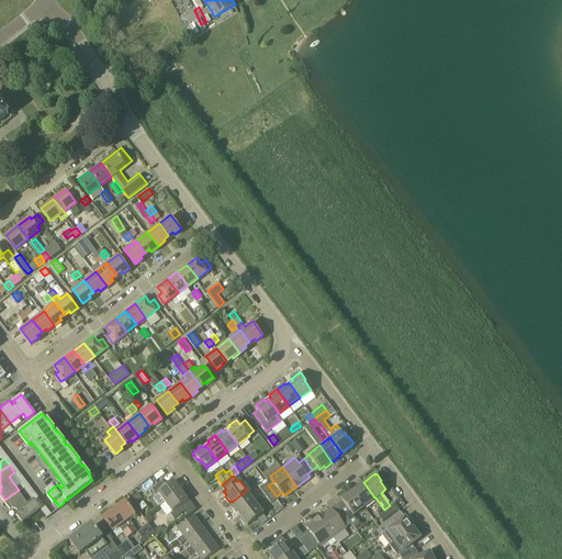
[(166,500),(181,488),(173,478),(167,483),(163,478),(152,487),(156,492),(158,490),(158,491),(154,494),(154,498),(159,503),(161,503),(166,500)]
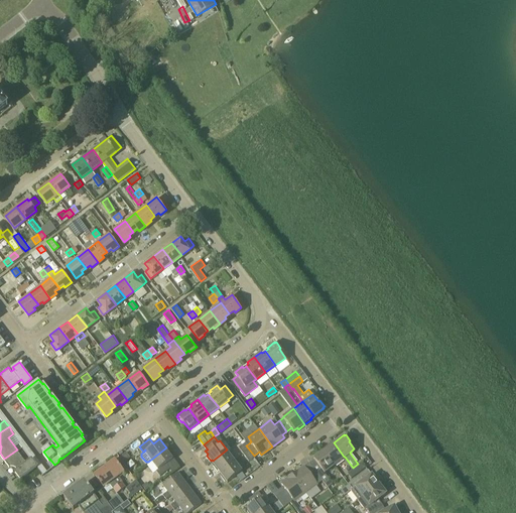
[(246,445),(249,443),(246,440),(239,445),(241,449),(246,445)]
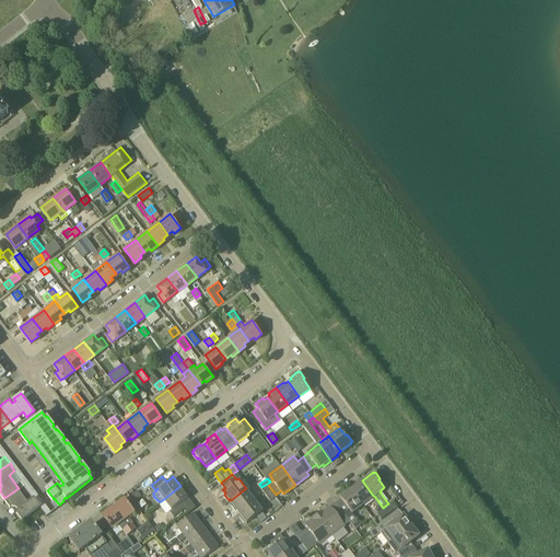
[(363,503),(373,496),(362,480),(359,483),(358,482),(350,486),(363,503)]
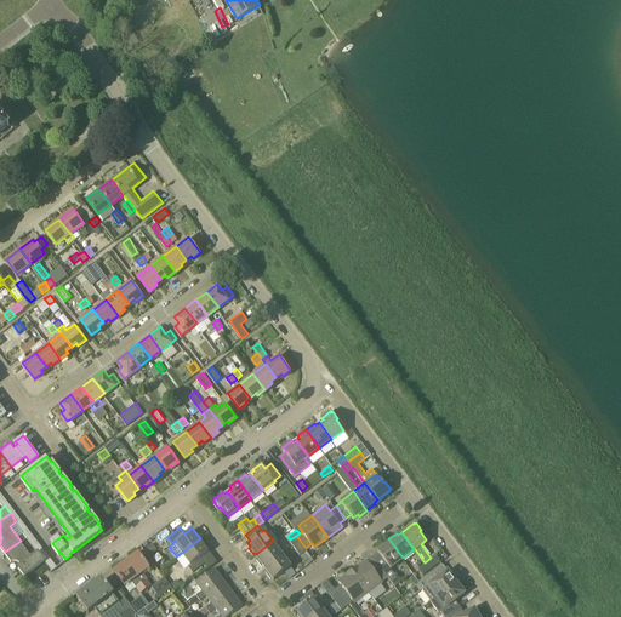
[(300,553),(306,548),(296,536),(290,540),(300,553)]
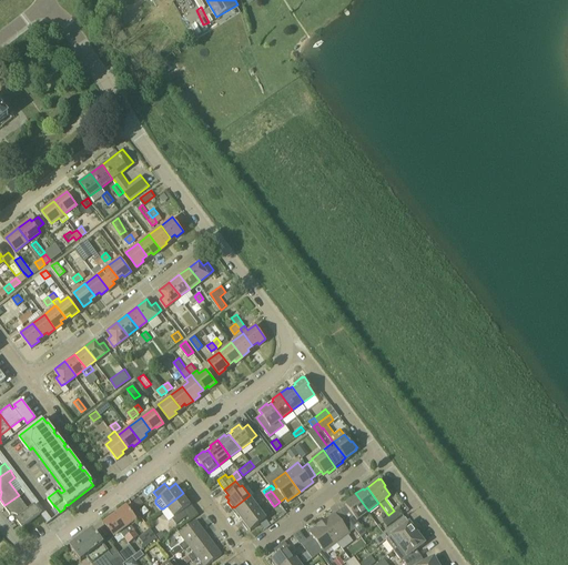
[(168,505),(174,515),(172,516),(176,522),(188,514),(183,508),(191,503),(183,493),(168,505)]
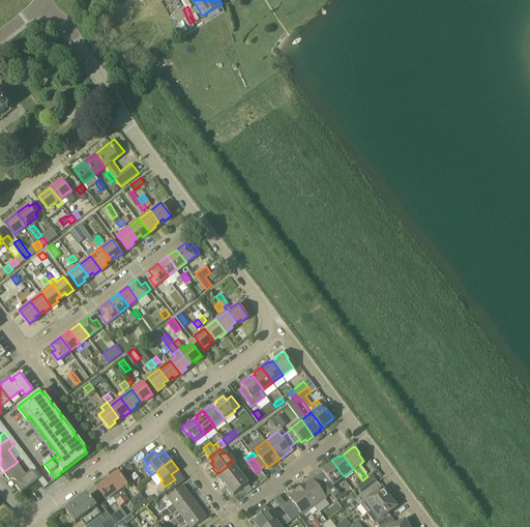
[(333,484),(344,476),(331,460),(324,465),(326,467),(322,469),(324,472),(320,476),(333,494),(332,494),(336,499),(342,495),(337,490),(333,484)]
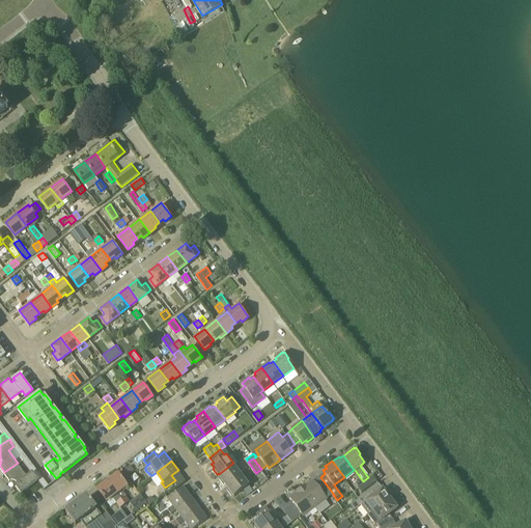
[(18,463),(4,472),(9,478),(16,479),(18,481),(16,483),(21,491),(38,478),(35,474),(32,471),(27,475),(18,463)]
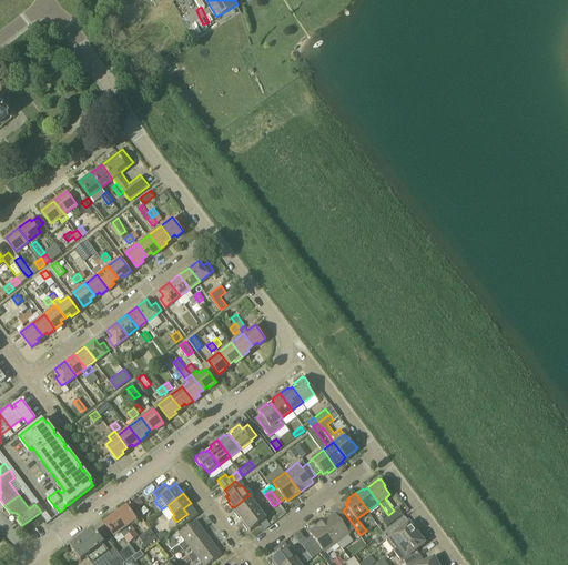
[(242,518),(257,506),(250,495),(234,507),(236,511),(235,512),(240,518),(241,517),(242,518)]
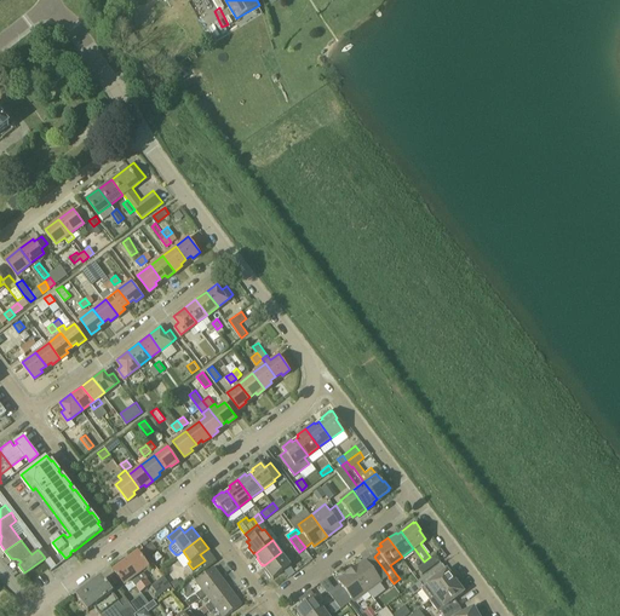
[(125,559),(145,586),(151,582),(147,576),(148,575),(143,569),(149,564),(138,550),(125,559)]
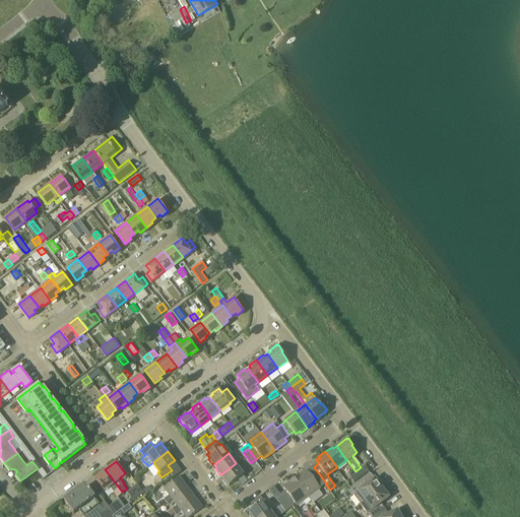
[(236,463),(221,474),(223,477),(222,478),(226,483),(229,482),(230,483),(238,477),(244,473),(236,463)]
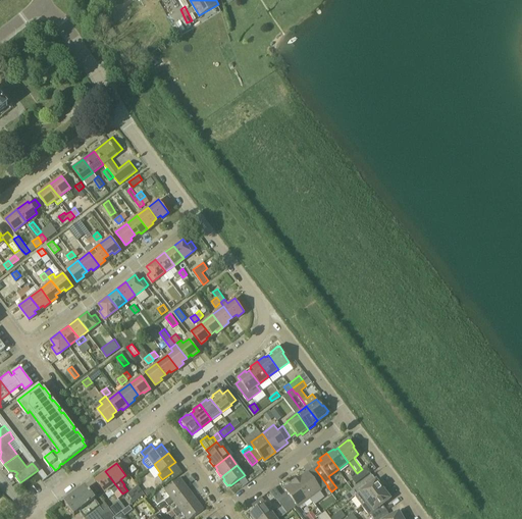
[(357,473),(361,478),(370,471),(367,466),(362,469),(357,473)]
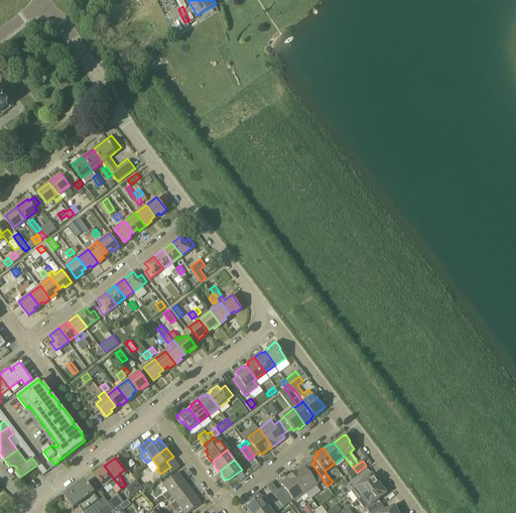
[(318,474),(324,481),(325,481),(311,464),(306,467),(304,465),(292,473),(306,491),(317,483),(314,478),(318,474)]
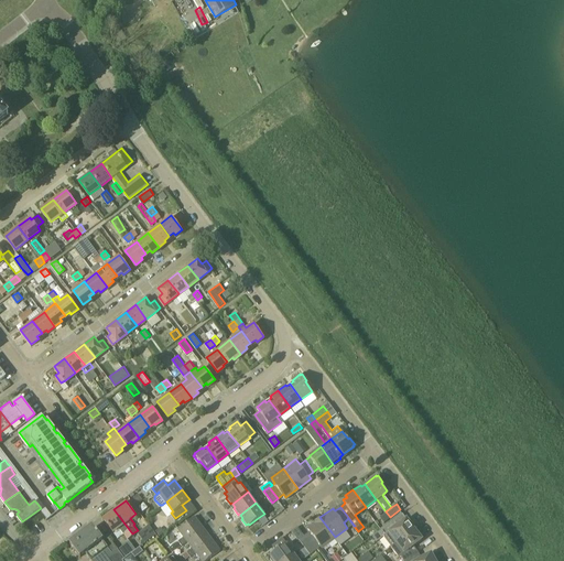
[(128,537),(132,533),(114,509),(104,517),(114,530),(120,526),(128,537)]
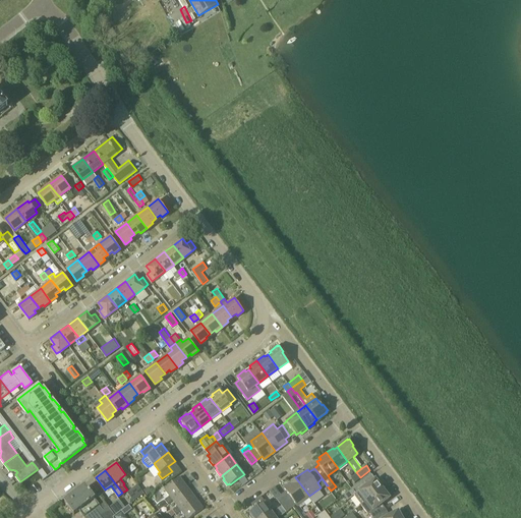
[(355,481),(360,477),(356,472),(351,476),(355,481)]
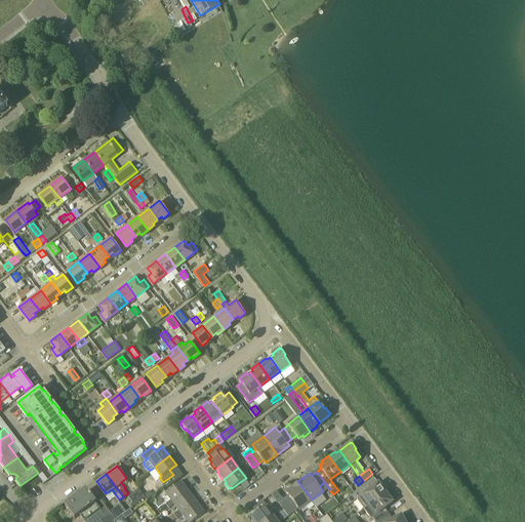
[(250,483),(246,478),(240,482),(244,488),(250,483)]
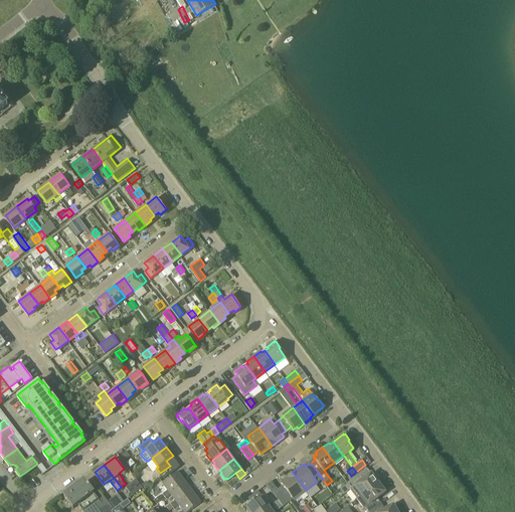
[(178,470),(163,481),(168,488),(164,491),(167,496),(171,493),(170,491),(186,480),(178,470)]
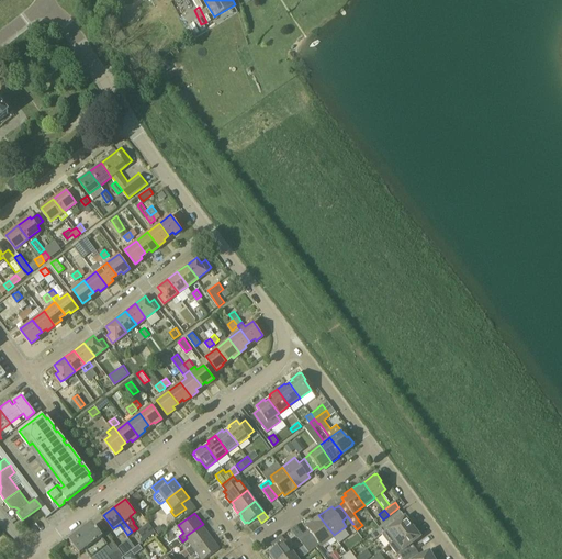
[(322,545),(334,535),(318,515),(306,525),(308,527),(303,532),(312,543),(314,541),(315,541),(317,539),(322,545)]
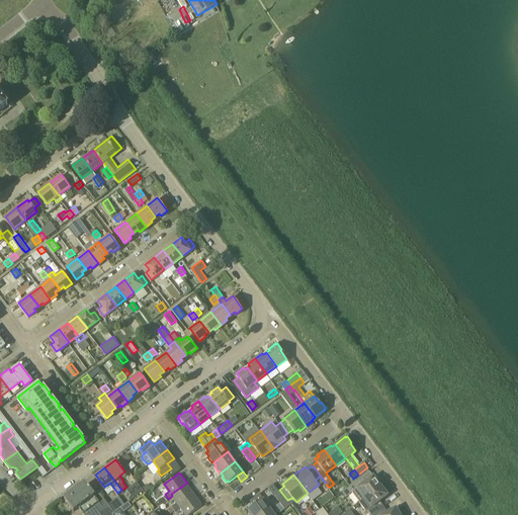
[(364,496),(380,484),(373,475),(364,482),(360,477),(342,491),(345,496),(357,487),(364,496)]
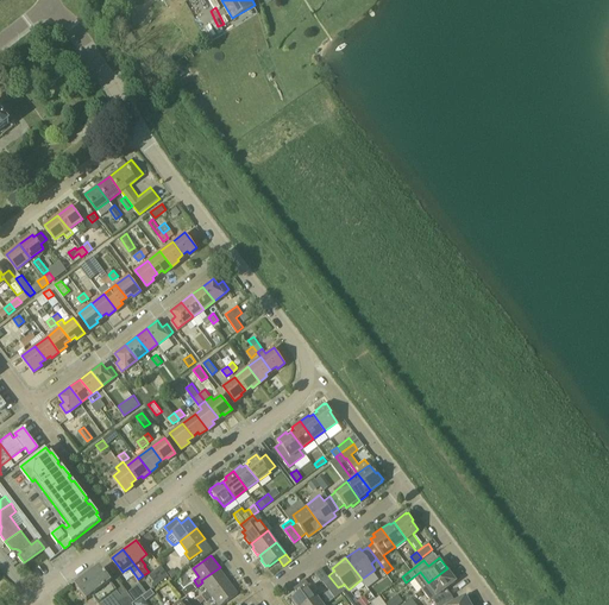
[(156,583),(158,581),(169,573),(161,563),(149,573),(156,583)]
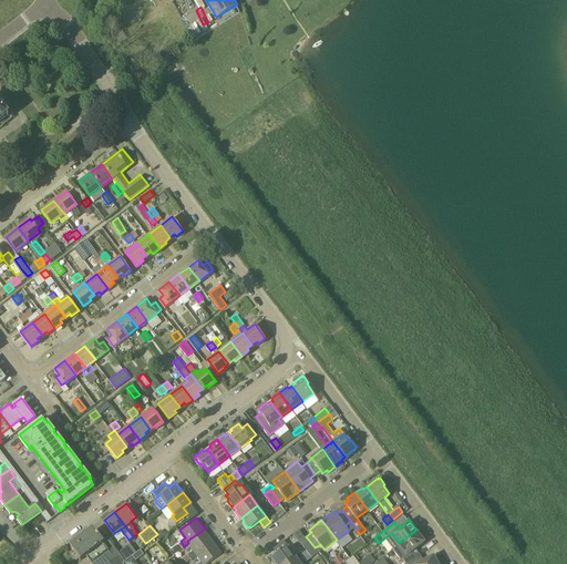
[(294,531),(300,541),(307,536),(300,526),(294,531)]
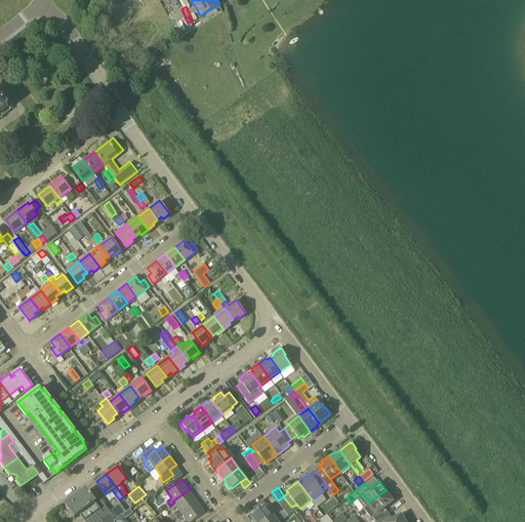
[(116,517),(110,509),(99,496),(95,499),(86,488),(66,505),(74,516),(80,512),(87,521),(110,521),(114,519),(116,517)]
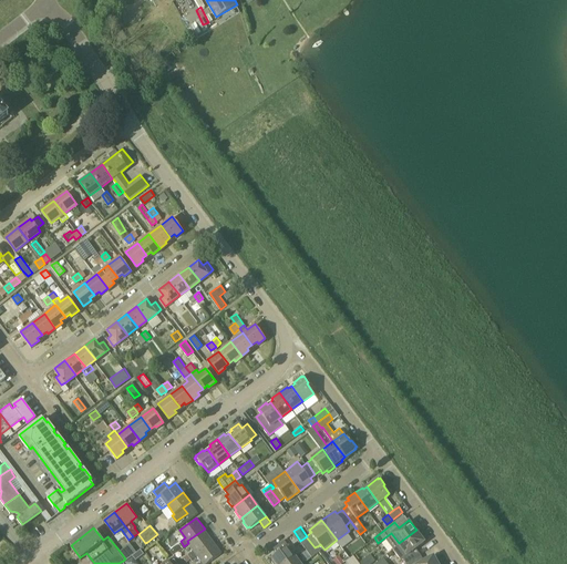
[(205,529),(187,541),(188,543),(194,550),(189,553),(193,557),(197,554),(196,552),(213,540),(206,530),(205,529)]
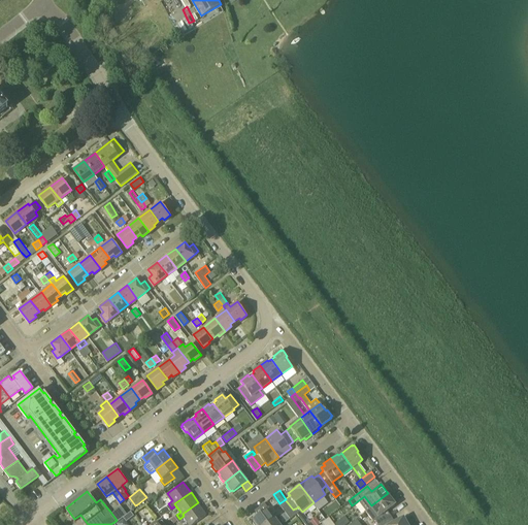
[(377,523),(390,516),(386,511),(395,503),(388,493),(371,505),(378,516),(374,518),(377,523)]
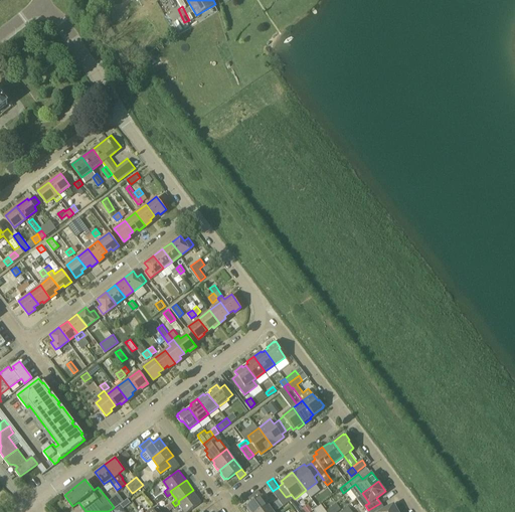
[(281,501),(286,497),(278,487),(273,491),(281,501)]
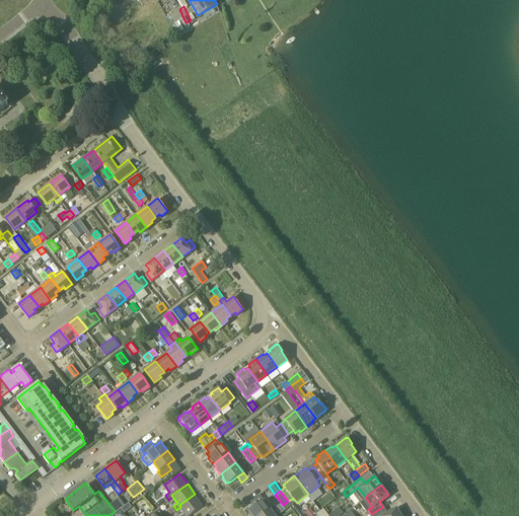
[(195,494),(179,505),(180,507),(184,512),(180,515),(187,515),(188,515),(203,504),(196,495),(195,494)]
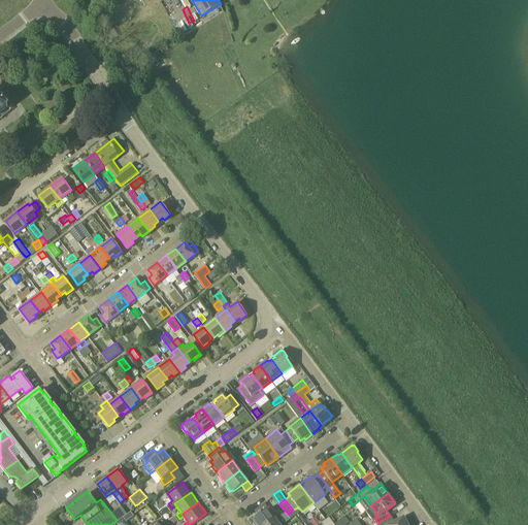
[(117,520),(123,515),(127,512),(121,503),(110,512),(117,520)]
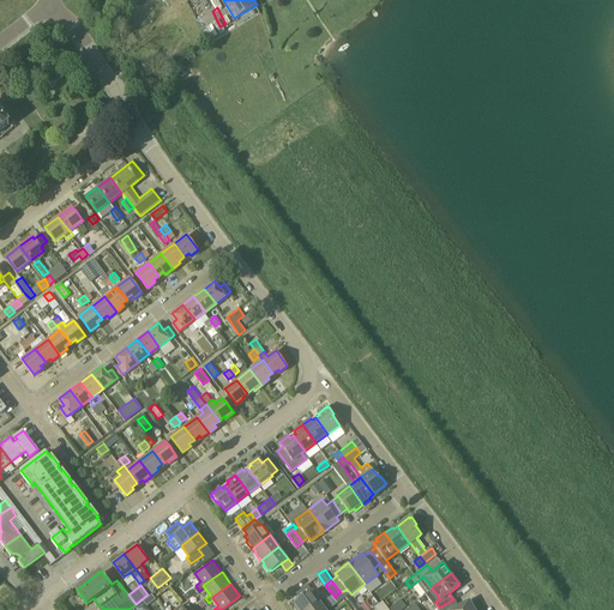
[(308,609),(320,602),(312,590),(294,603),(295,604),(294,605),(296,609),(308,609)]
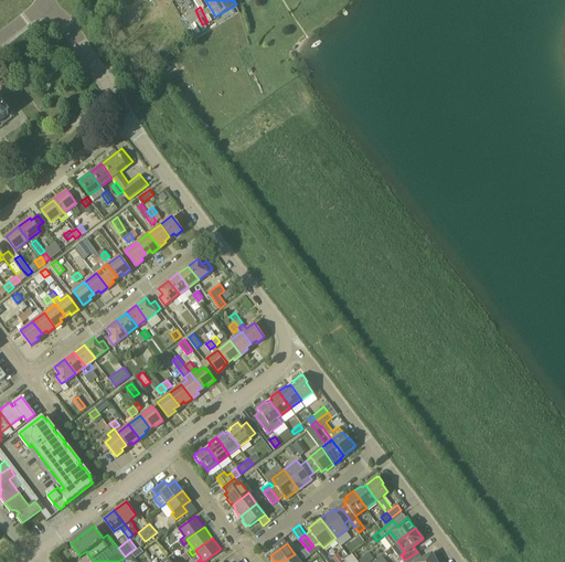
[(319,548),(317,544),(316,544),(313,545),(308,550),(310,553),(318,549),(319,548)]
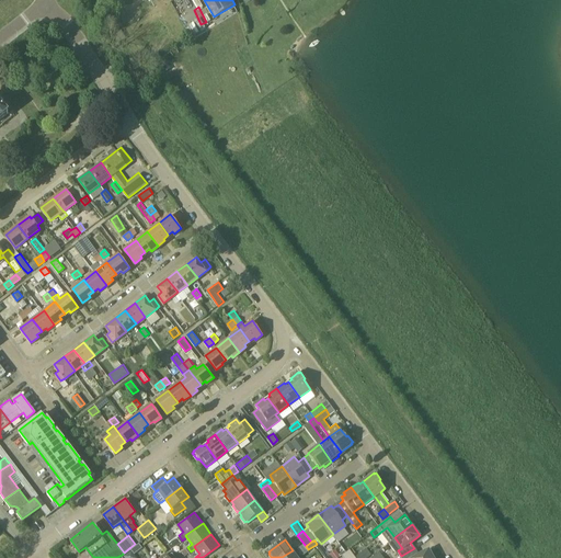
[(135,544),(130,547),(134,553),(142,546),(141,544),(139,542),(135,544)]
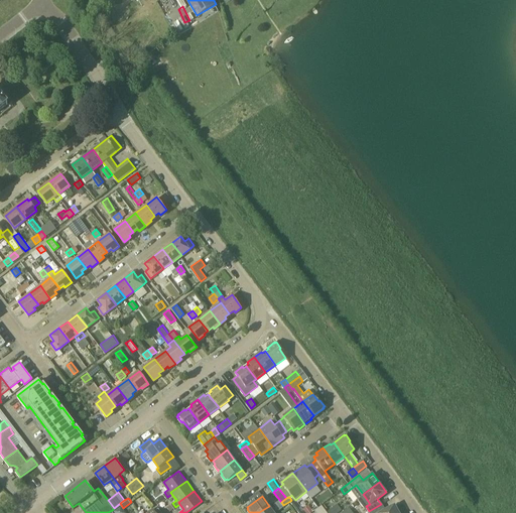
[(399,512),(394,504),(384,510),(381,504),(369,511),(370,512),(399,512)]
